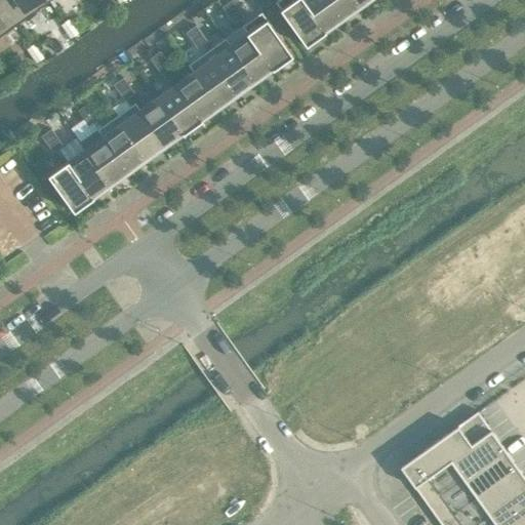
[(0,0),(0,36),(18,24),(1,0),(0,0)]
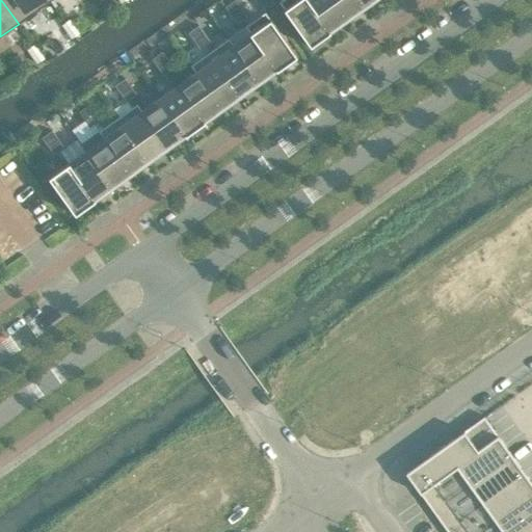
[(50,1),(49,0),(1,0),(19,24),(50,1)]
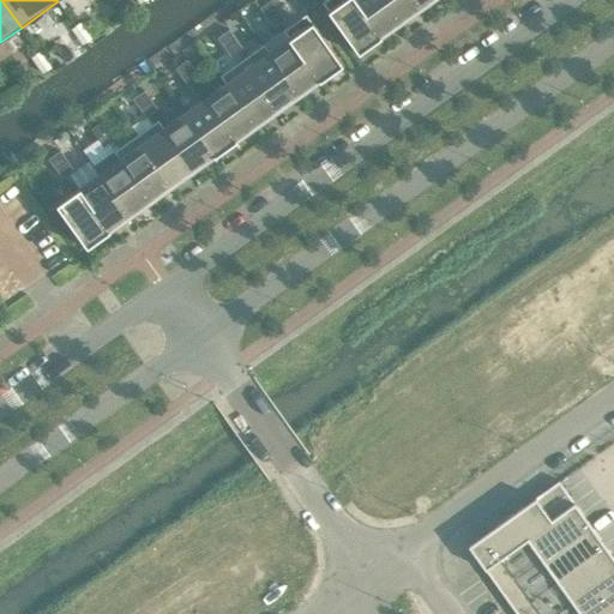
[(278,8),(271,0),(270,0),(259,7),(266,17),(278,8)]
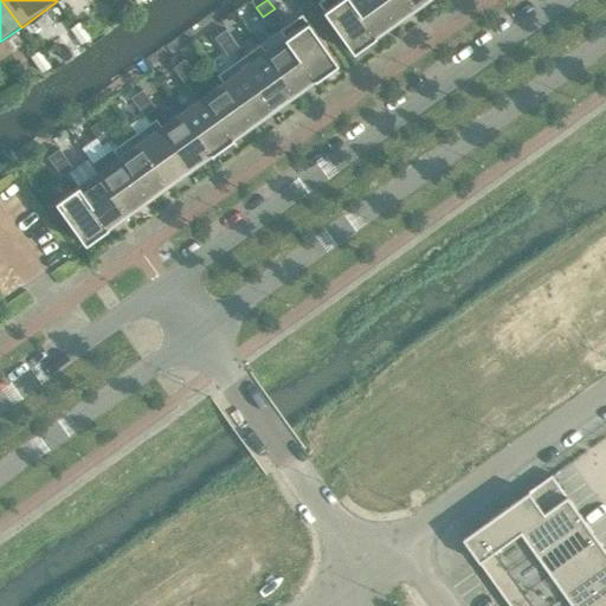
[(348,0),(321,0),(317,2),(354,52),(375,37),(374,36),(348,0)]
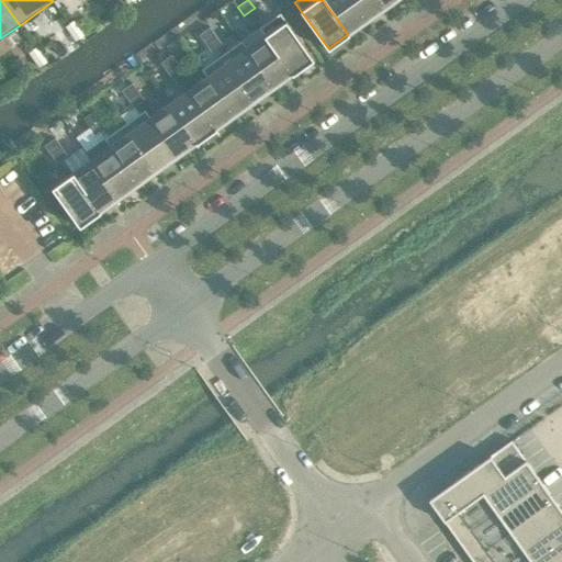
[(368,19),(353,0),(323,0),(347,33),(368,19)]
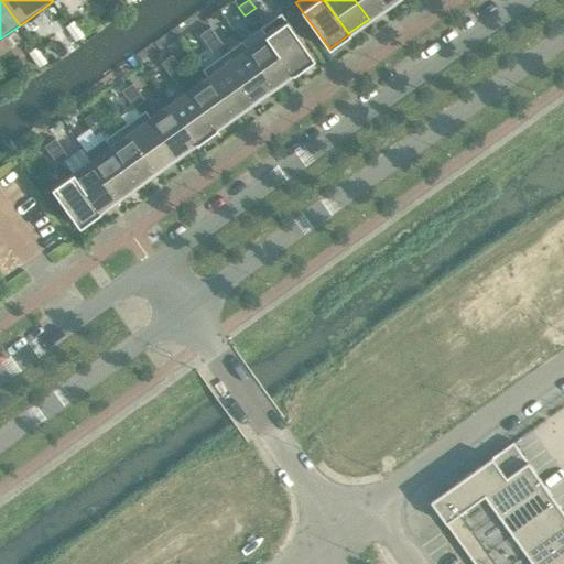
[(388,4),(384,0),(355,0),(369,19),(388,4)]
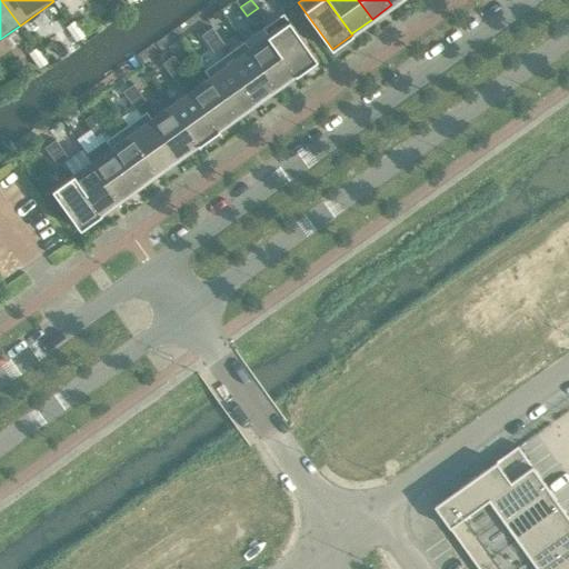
[(263,17),(258,8),(247,16),(252,25),(263,17)]
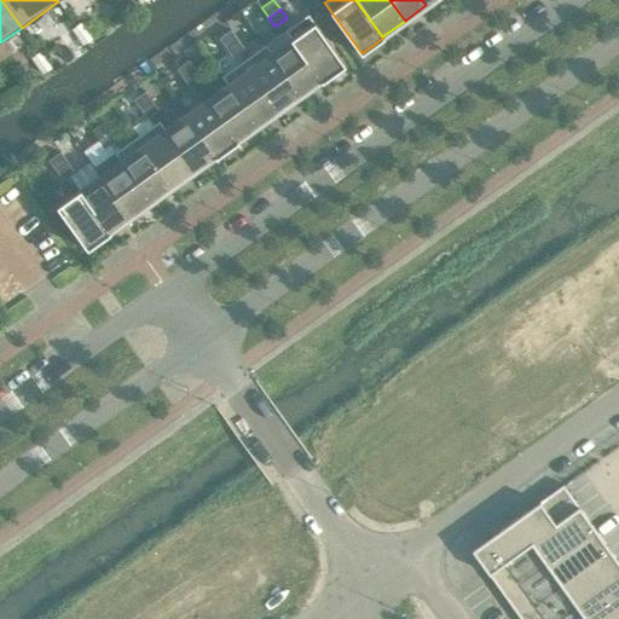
[(308,15),(285,30),(290,39),(320,80),(322,82),(345,65),(345,63),(308,15)]
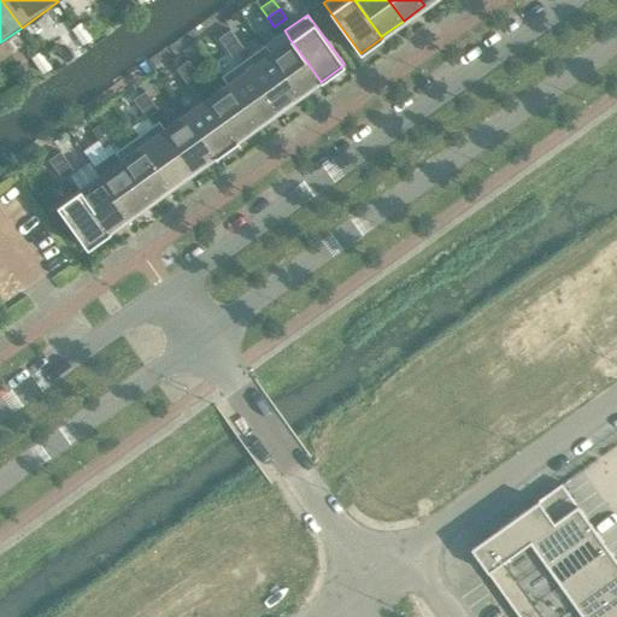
[(86,31),(80,23),(72,29),(77,36),(86,31)]
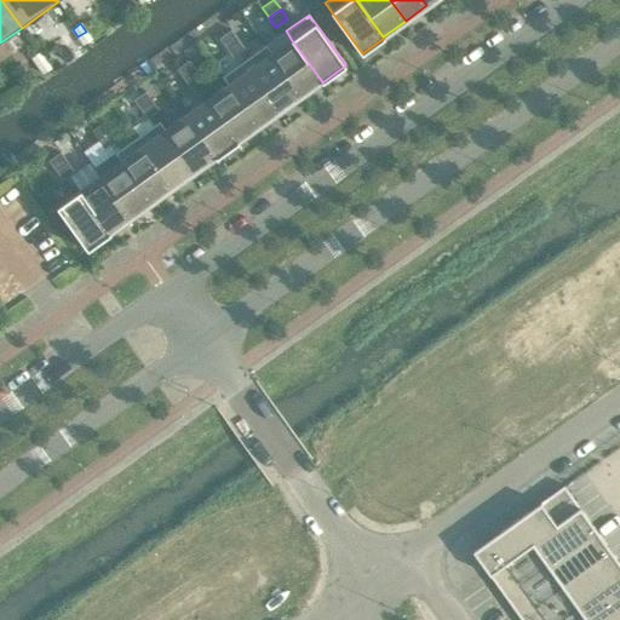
[(239,39),(233,29),(220,38),(227,47),(239,39)]
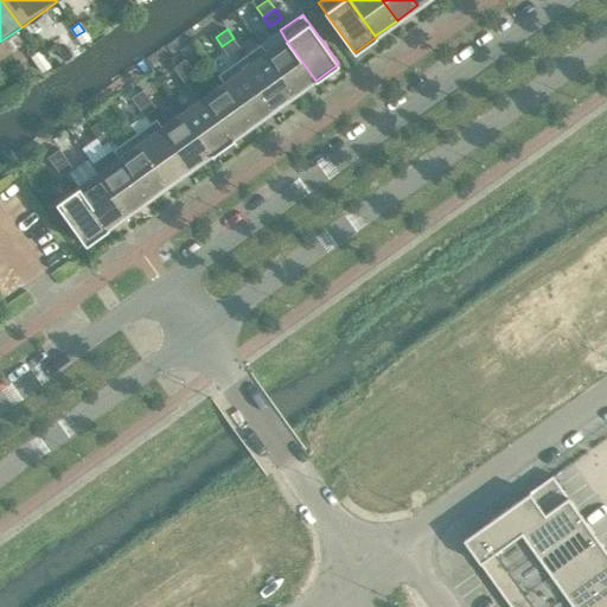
[(89,38),(84,31),(76,36),(82,44),(89,38)]
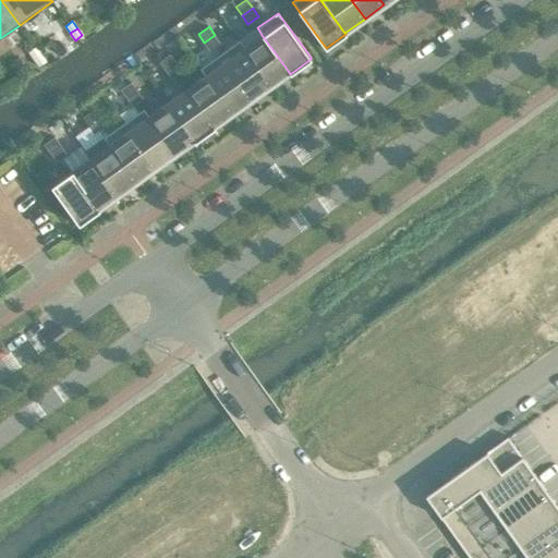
[(221,44),(215,35),(204,43),(210,51),(221,44)]
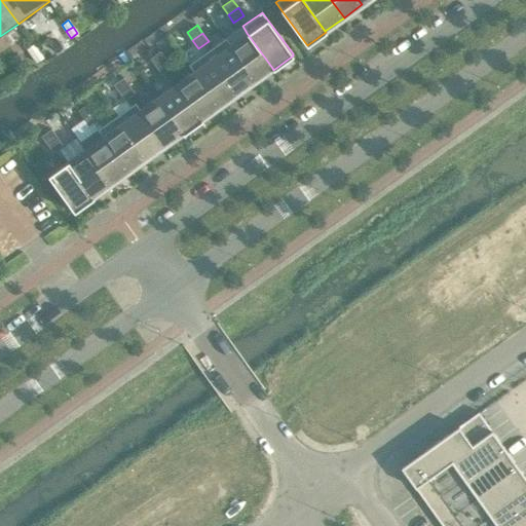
[(247,33),(231,44),(256,80),(272,68),(247,33)]
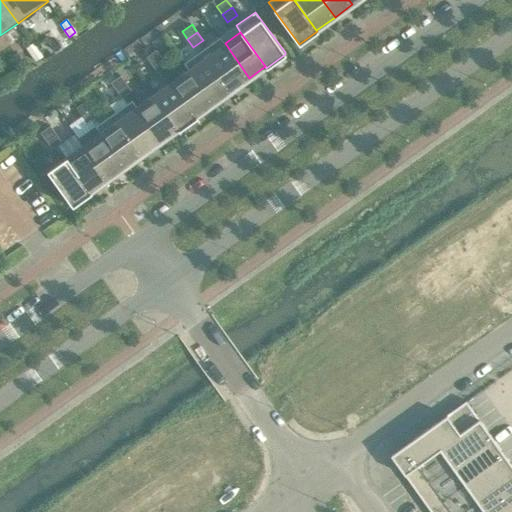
[(220,36),(202,50),(231,91),(249,78),(225,43),(220,36)]
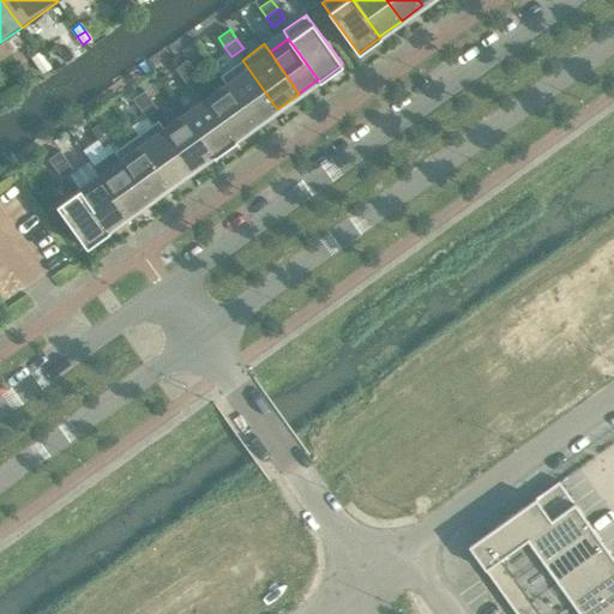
[(44,59),(38,52),(31,58),(37,65),(44,59)]
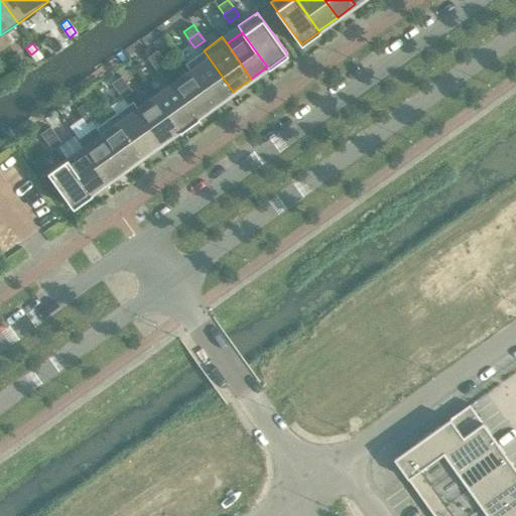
[(42,56),(37,49),(31,54),(35,61),(42,56)]
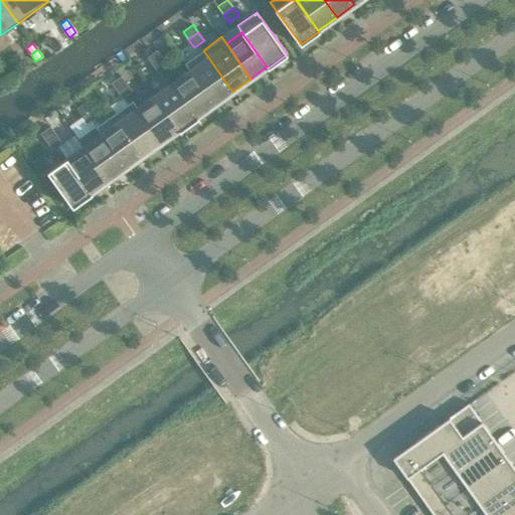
[(162,58),(157,50),(147,57),(153,64),(162,58)]
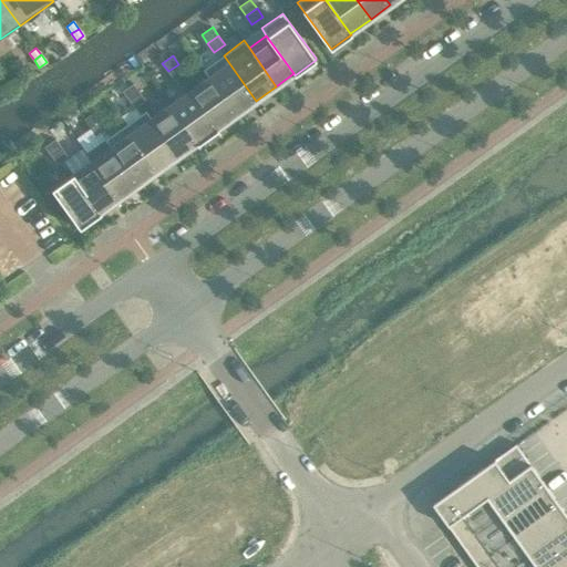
[(224,55),(203,70),(208,76),(236,115),(256,101),(224,55)]
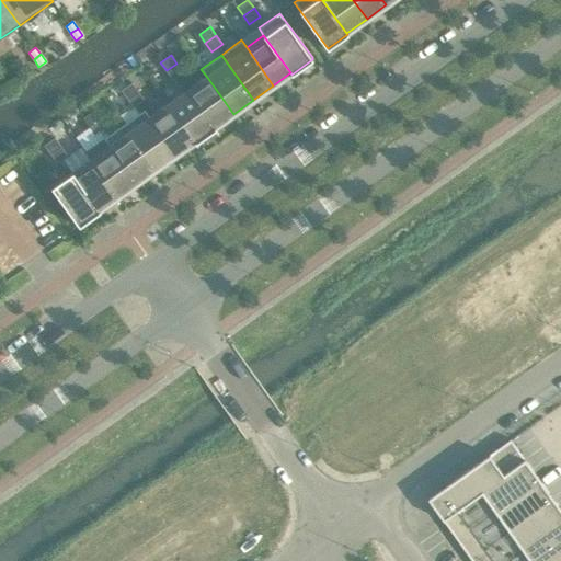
[(183,71),(176,64),(167,70),(172,79),(183,71)]
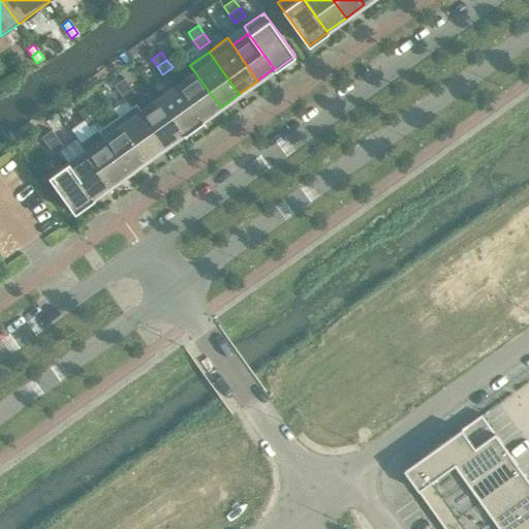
[(194,71),(178,84),(204,119),(220,107),(194,71)]
